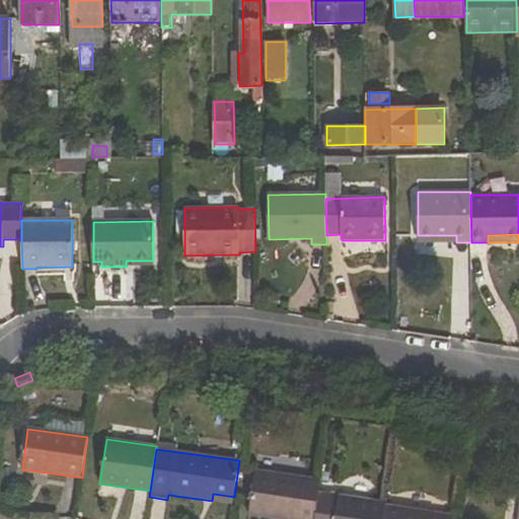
[(314,518),(319,493),(321,480),(256,470),(249,515),(274,518),(314,518)]
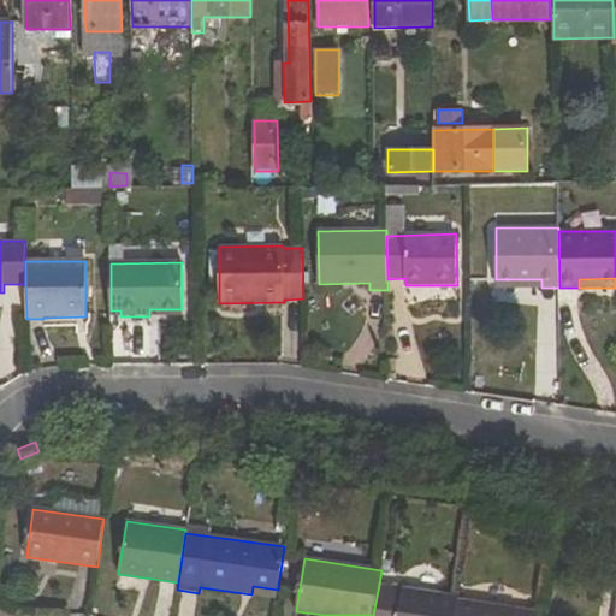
[(454,615),(456,599),(457,597),(379,585),(373,615),(454,615)]
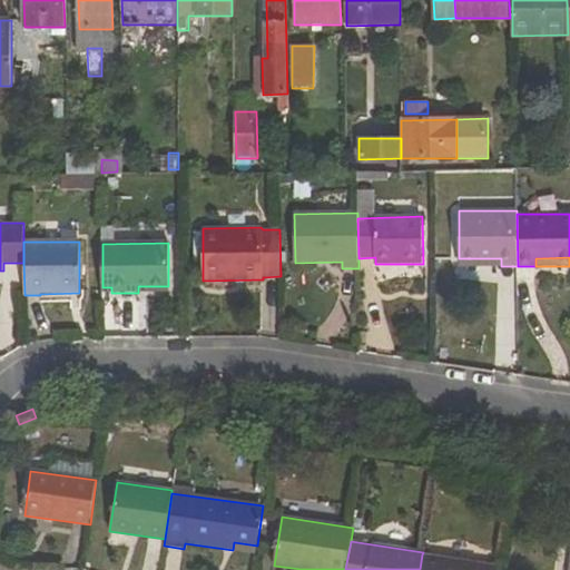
[(255,553),(257,546),(234,542),(233,550),(255,553)]
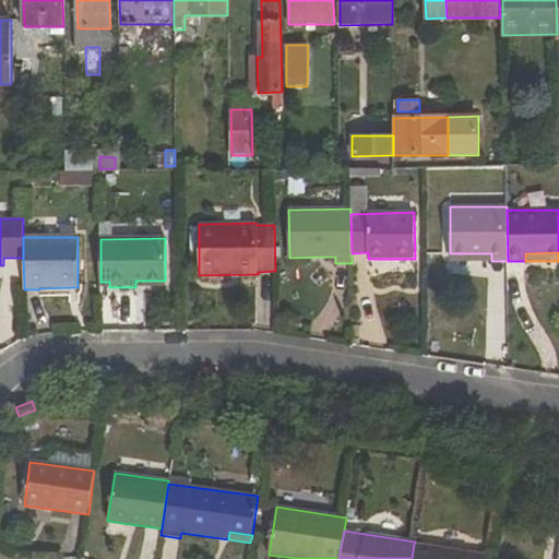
[(486,558),(487,556),(414,544),(412,558),(486,558)]
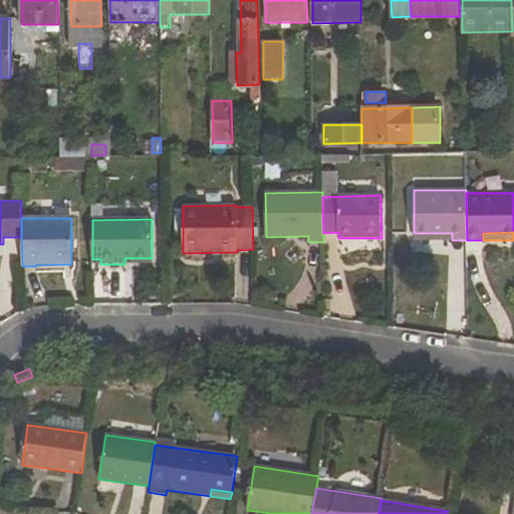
All buildings are outlined.
